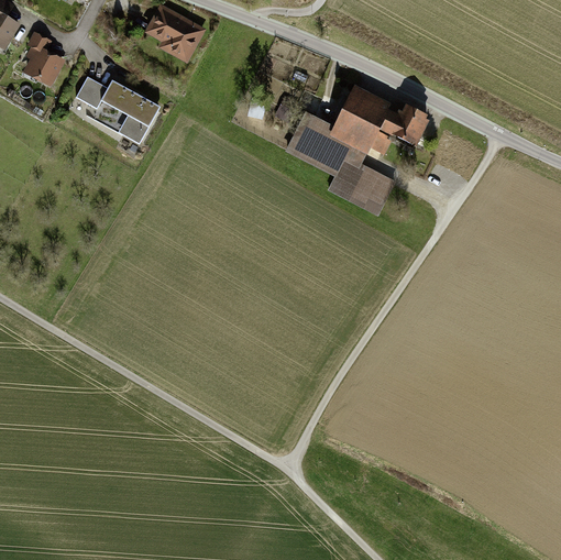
[(12,4),(4,0),(0,0),(0,45),(1,46),(17,21),(6,14),(12,4)]
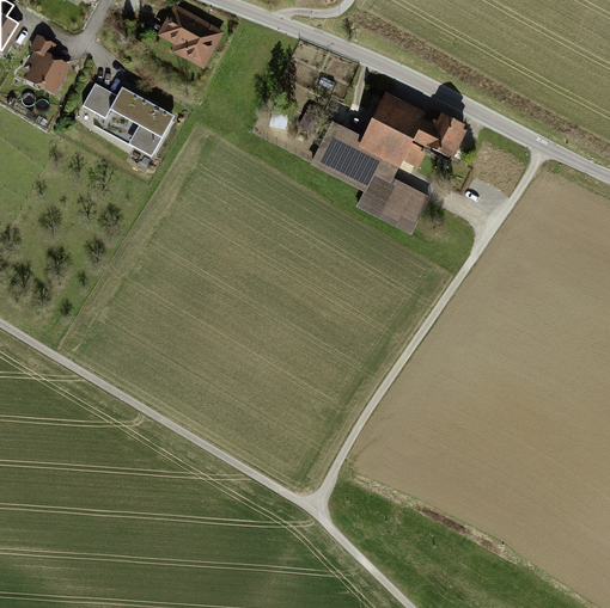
[(219,30),(175,5),(159,31),(187,47),(183,53),(202,62),(219,30)]
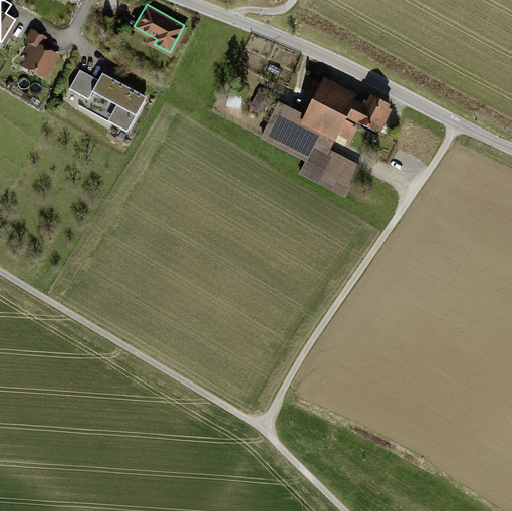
[(31,28),(25,38),(34,43),(24,63),(44,73),(54,54),(39,45),(44,35),(31,28)]
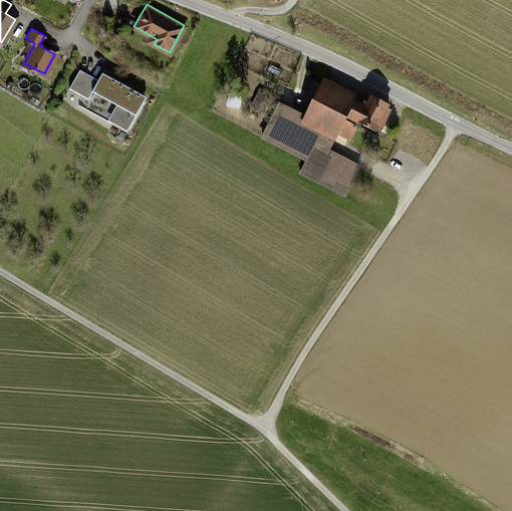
[(280,66),(269,61),(266,68),(276,73),(280,66)]
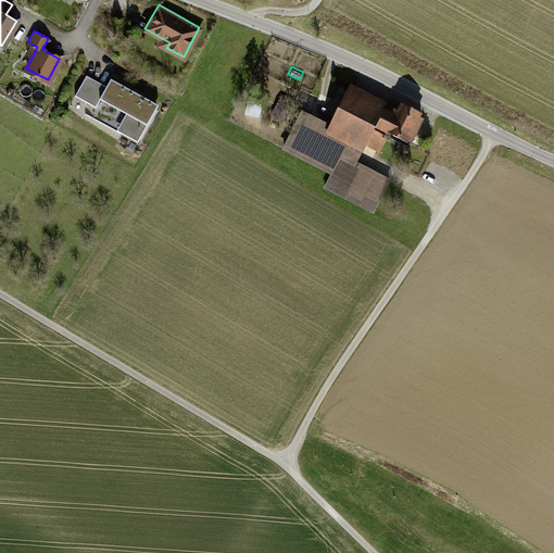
[(103,88),(84,77),(74,93),(95,105),(101,95),(130,111),(122,127),(139,137),(158,103),(110,77),(103,88)]
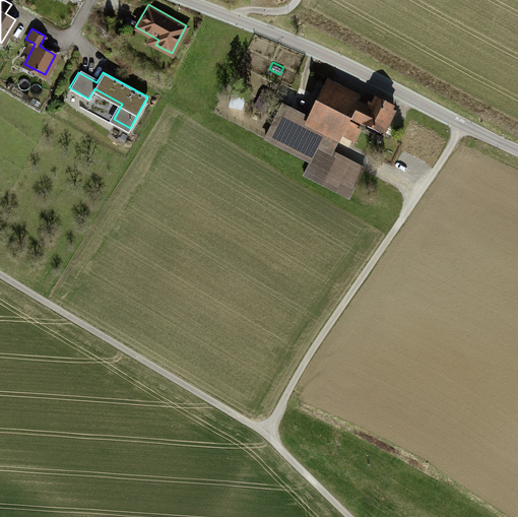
[(367,106),(325,84),(309,117),(281,103),(264,136),(354,182),(363,167),(331,150),(339,133),(352,139),(359,128),(353,125),(352,122),(346,119),(348,115),(367,124),(365,127),(371,130),(372,127),(382,132),(394,109),(384,104),(386,101),(375,95),(371,102),(369,101),(367,106)]
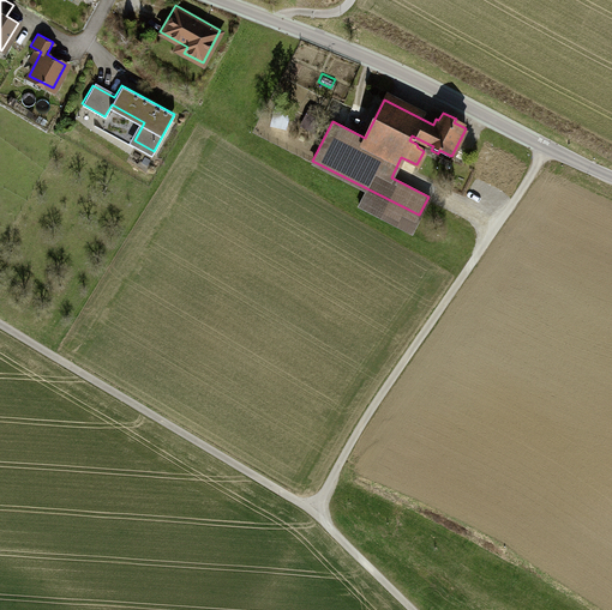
[(280,107),(274,106),(271,124),(283,126),(286,115),(279,114),(280,107)]
